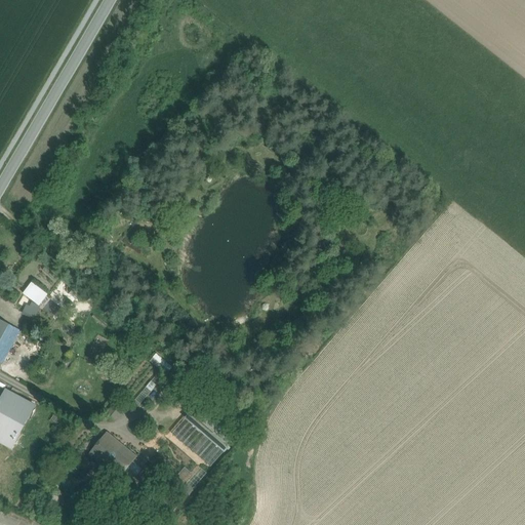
[(56,320),(30,308),(27,316),(52,327),(56,320)]
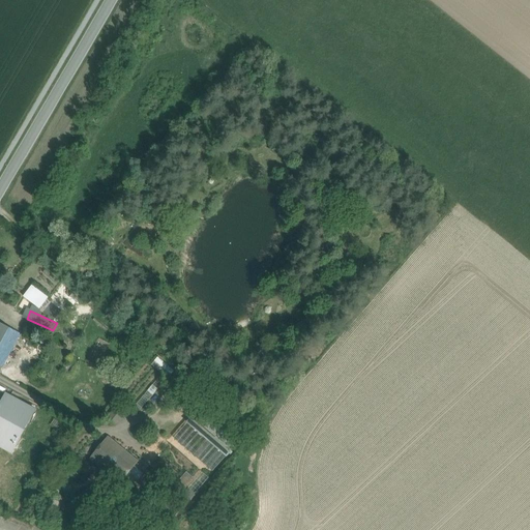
[(20,334),(0,324),(0,365),(2,367),(20,334)]
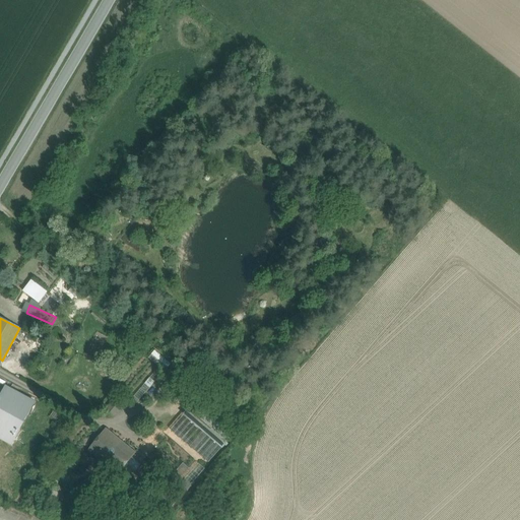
[(6,387),(1,398),(0,399),(0,434),(13,442),(35,402),(6,387)]
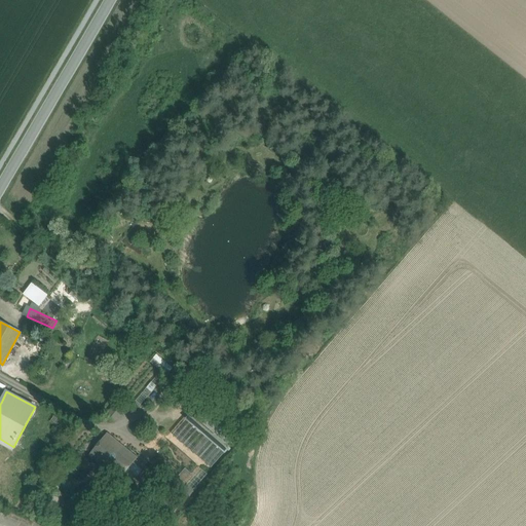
[(117,402),(106,415),(114,422),(125,409),(117,402)]
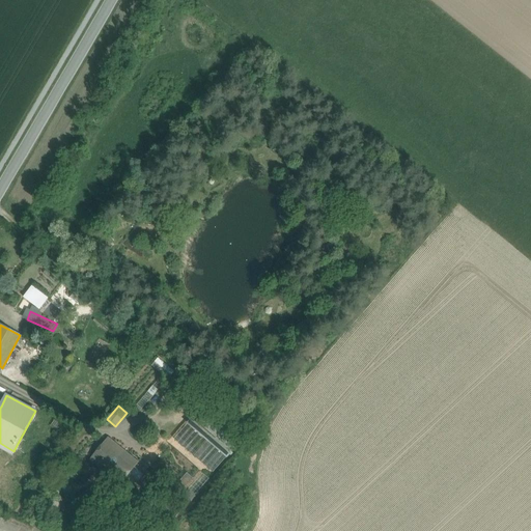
[(239,444),(199,410),(188,423),(228,457),(239,444)]
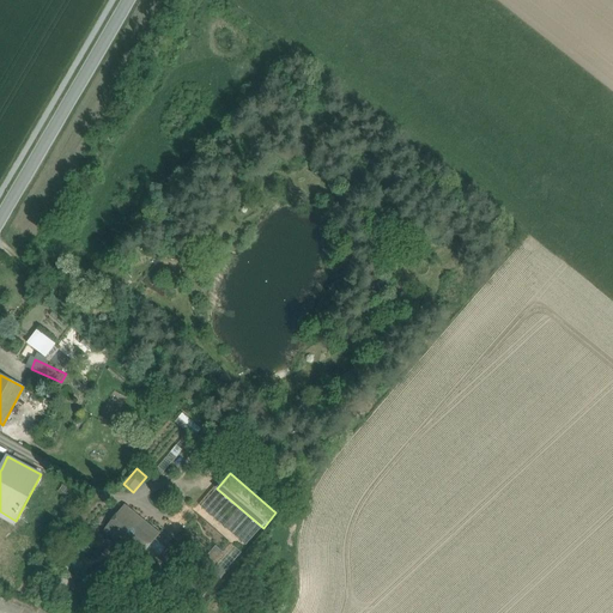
[(161,533),(125,504),(104,530),(139,559),(144,553),(155,563),(167,547),(156,539),(161,533)]
